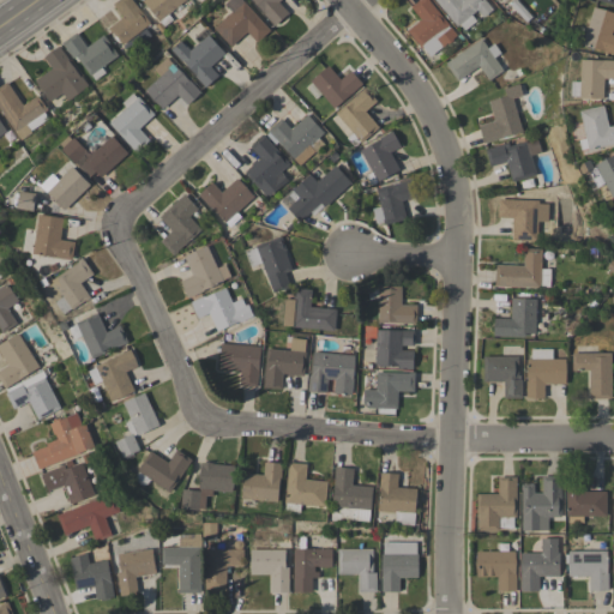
[(121,44),(113,31),(112,32),(108,28),(122,17),(113,4),(118,0),(131,0),(150,23),(121,44)]
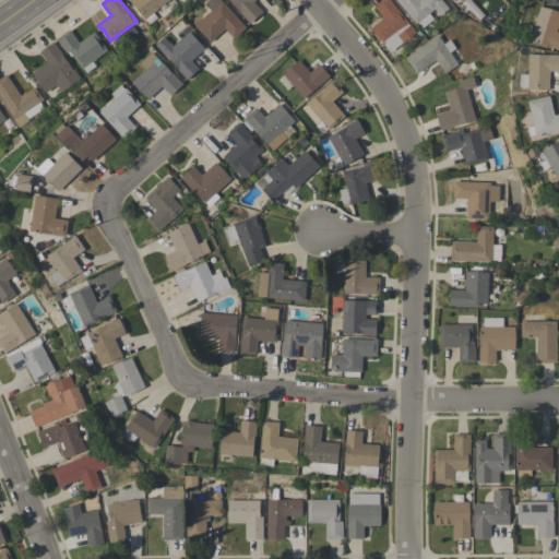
[(168,0),(165,3),(166,6),(162,9),(159,7),(152,13),(156,18),(149,24),(130,0),(168,0)]
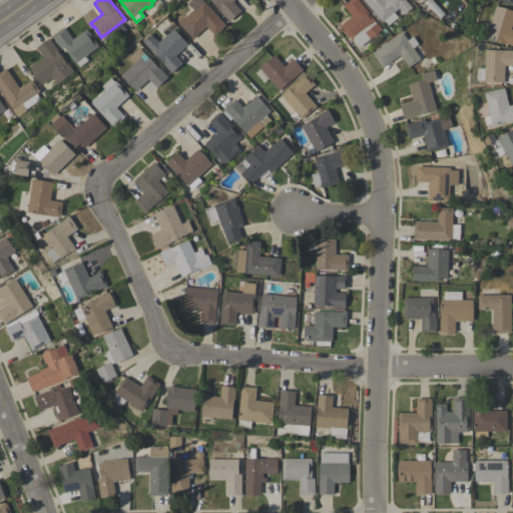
[(178,23),(193,9),(187,3),(190,0),(201,0),(202,1),(203,0),(225,25),(214,35),(206,26),(192,39),(178,23)]
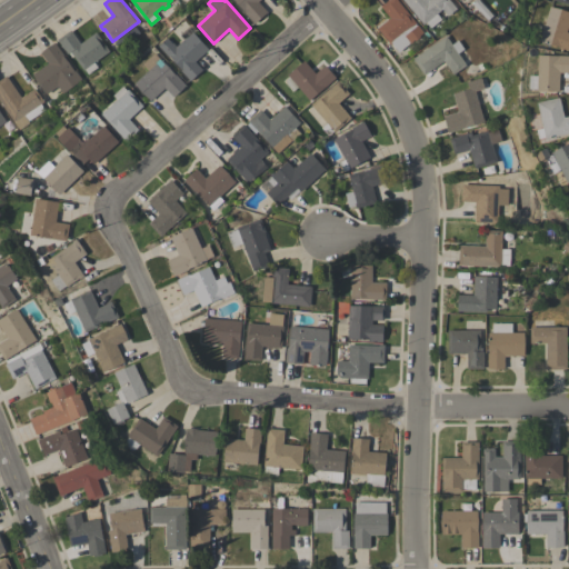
[(259,0),(258,1),(268,12),(255,23),(243,12),(245,12),(232,0),(259,0)]
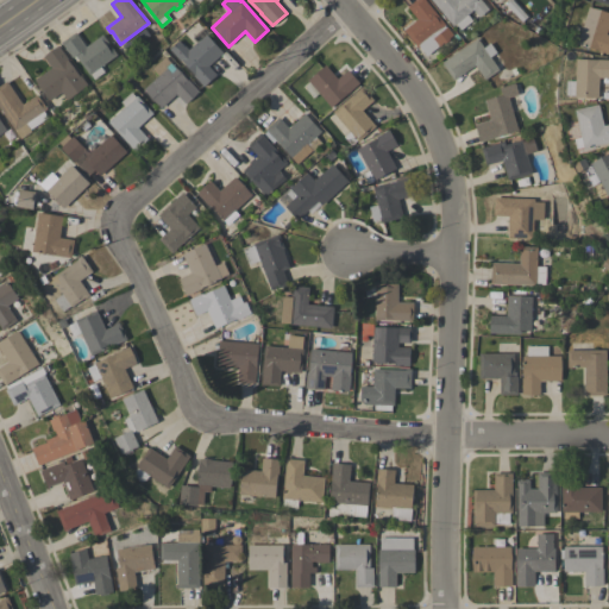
[(415,0),(425,0),(452,35),(449,38),(450,39),(444,44),(443,43),(439,46),(438,45),(426,56),(419,48),(418,49),(403,31),(418,19),(407,7),(415,0)]
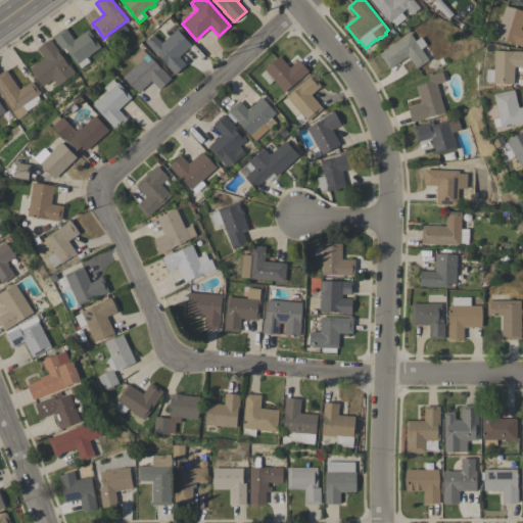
[(369,0),(413,0),(420,8),(412,14),(407,8),(401,12),(406,17),(395,26),(391,20),(388,22),(369,0)]
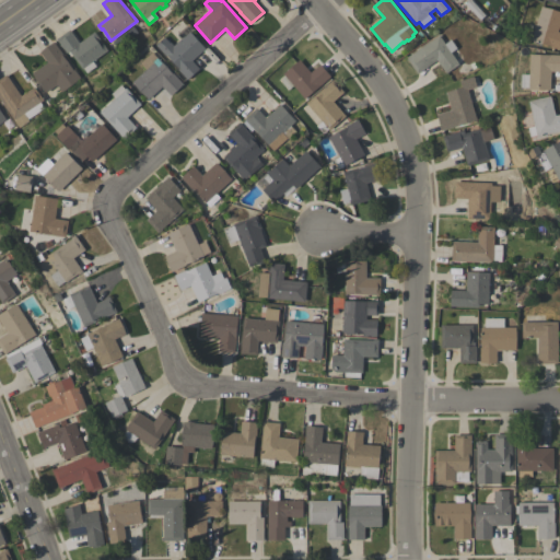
[(469,0),(470,0),(485,15),(479,20),(465,4),(469,0)]
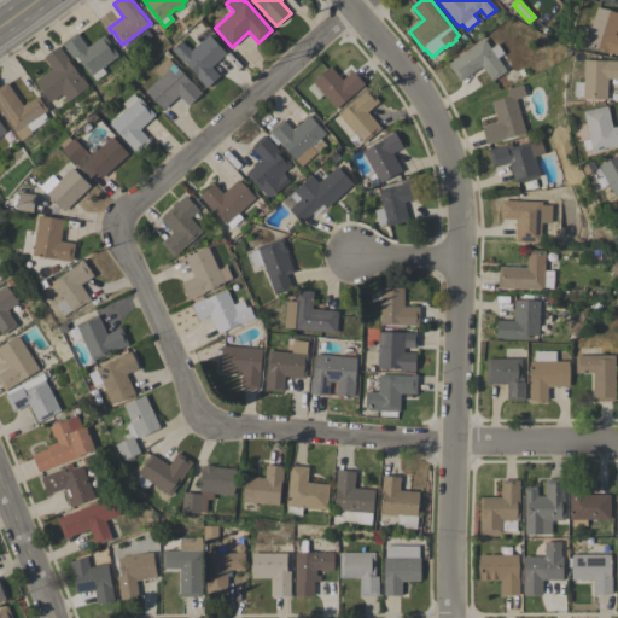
[(598,7),(617,13),(617,27),(616,35),(617,35),(617,54),(606,51),(607,51),(586,44),(598,7)]
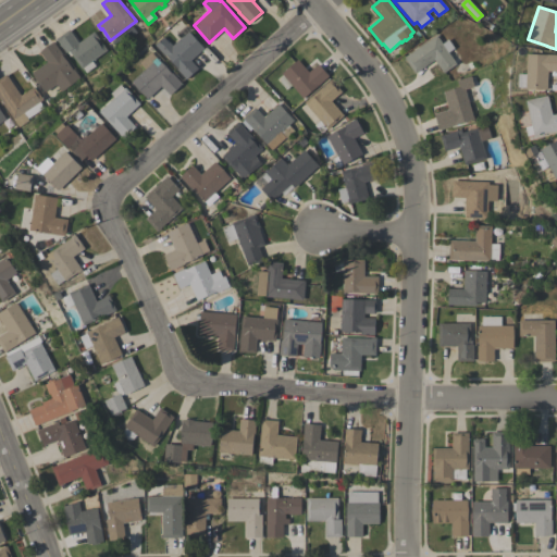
[(181,39),(176,34),(186,26),(190,31),(189,32),(203,48),(190,60),(198,69),(186,79),(176,69),(177,69),(165,54),(164,56),(155,45),(164,37),(169,42),(170,41),(173,46),(181,39)]
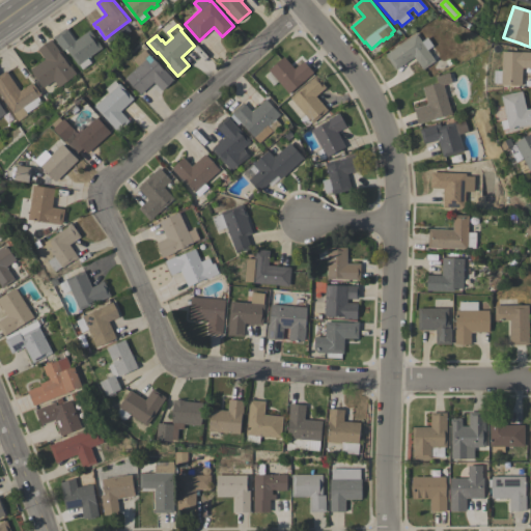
[(53,36),(65,28),(75,40),(89,30),(102,48),(87,58),(90,62),(82,70),(78,64),(77,65),(67,52),(66,53),(63,49),(62,50),(53,36)]
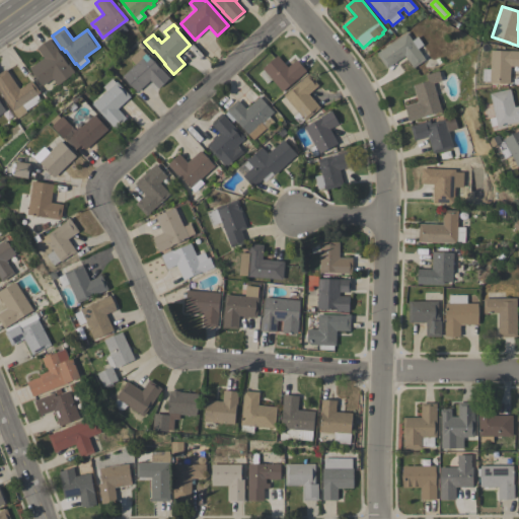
[(406,32),(412,41),(418,36),(423,45),(418,49),(425,60),(413,68),(404,56),(386,68),(376,54),(406,32)]
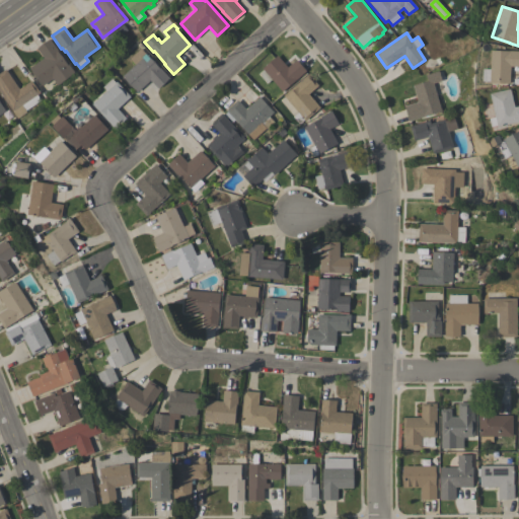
[(29,68),(44,58),(36,48),(50,39),(58,51),(58,52),(68,66),(67,67),(72,73),(58,84),(53,77),(43,85),(29,68)]
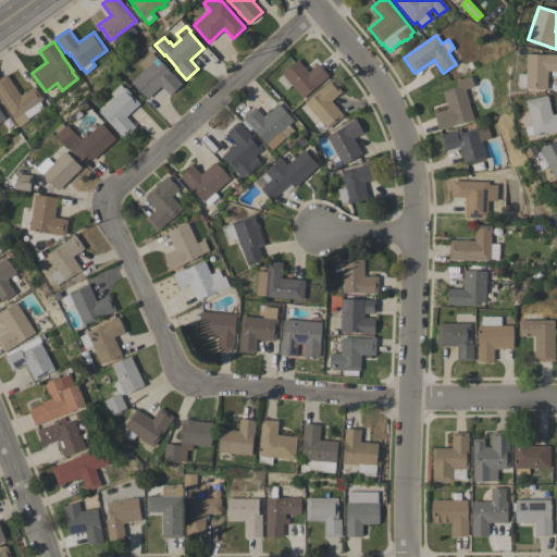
[(132,82),(145,69),(139,63),(151,51),(171,73),(172,72),(182,84),(170,95),(161,86),(147,98),(132,82)]
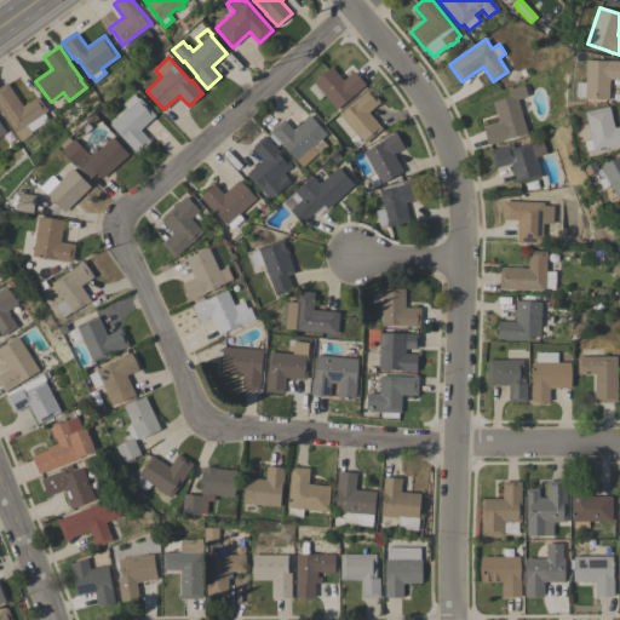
[(585,99),(585,97),(577,97),(577,81),(585,82),(586,59),(619,61),(619,79),(609,79),(609,99),(585,99)]
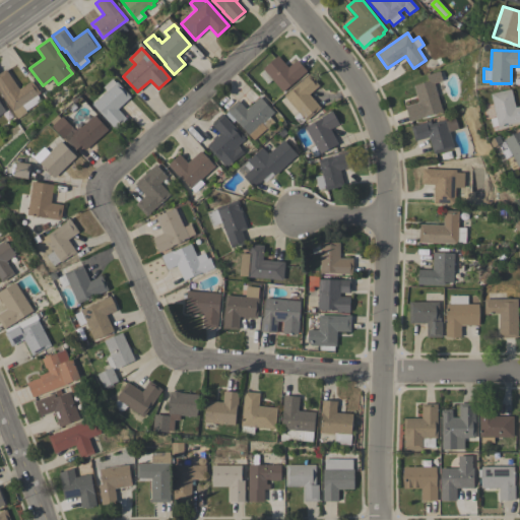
[(282,91),(271,79),(267,83),(259,74),(263,70),(262,68),(277,55),(287,67),(297,60),(307,71),(282,91)]
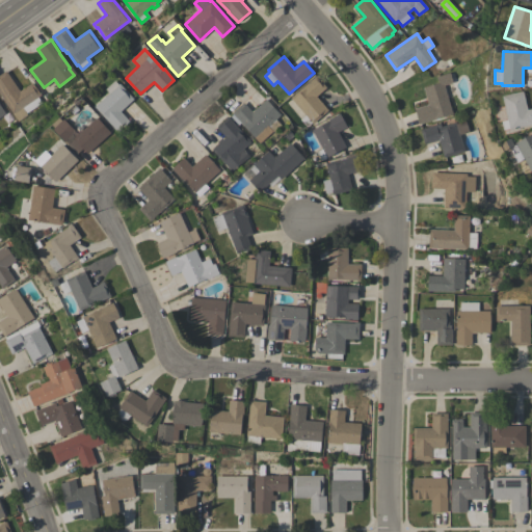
[(26,115),(17,122),(0,96),(0,75),(6,71),(20,90),(32,82),(41,96),(37,97),(42,103),(25,113),(26,115)]
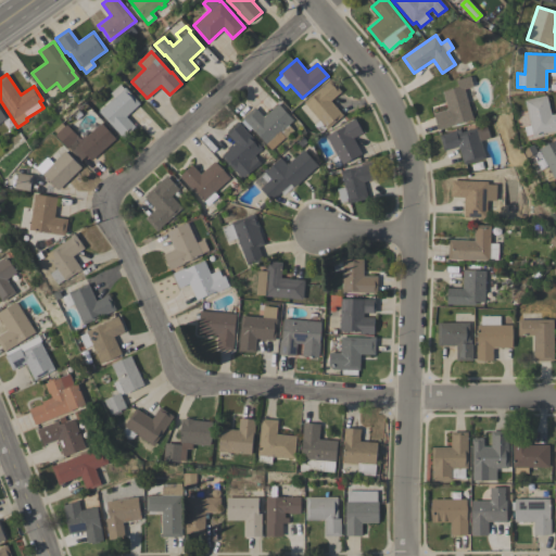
[(432,113),(446,109),(442,91),(457,86),(455,80),(470,76),(474,86),(464,89),(472,118),(455,124),(455,125),(438,130),(432,113)]
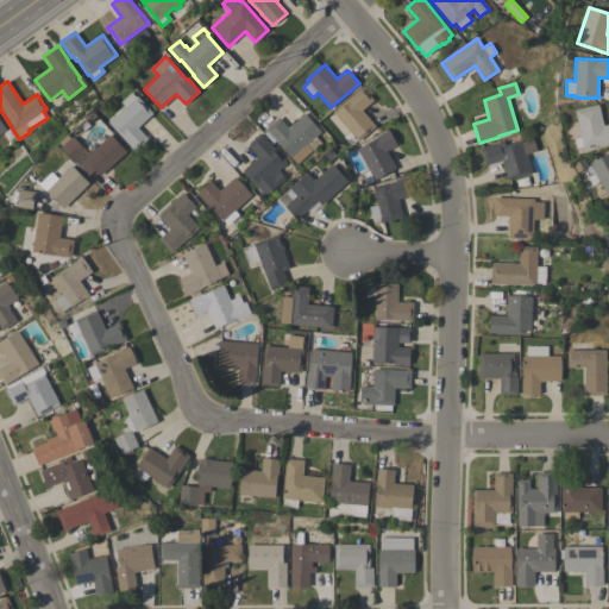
[(362,87),(374,100),(362,111),(376,126),(358,142),(357,140),(351,145),(344,137),(350,132),(332,112),(362,87)]
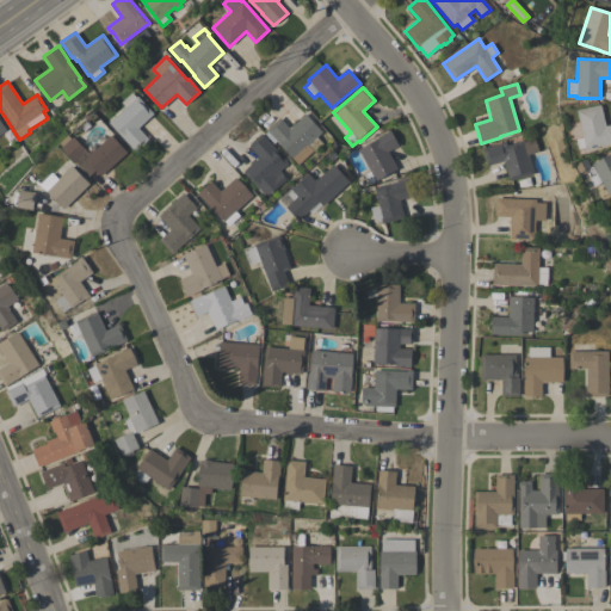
[(135,152),(109,123),(125,106),(122,103),(133,92),(136,97),(137,97),(154,113),(139,128),(148,140),(135,152)]
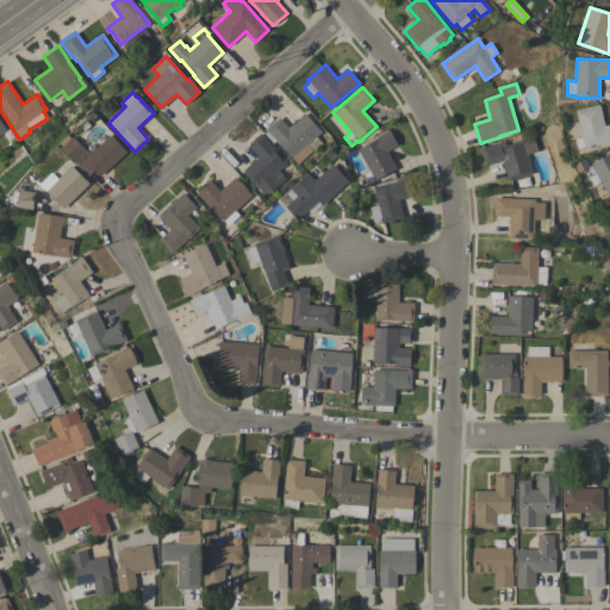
[(287,110),(292,104),(303,114),(297,119),(287,110)]
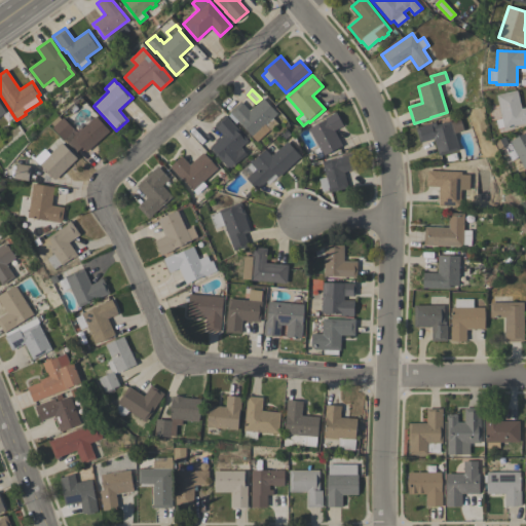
[(517,89),(521,109),(525,107),(525,122),(504,128),(503,126),(497,128),(495,119),(501,118),(496,95),(517,89)]
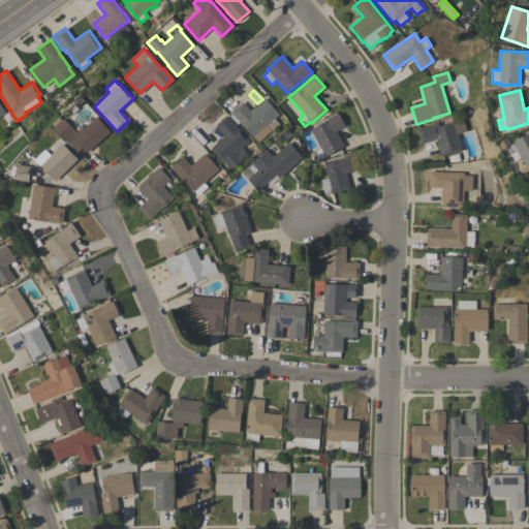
[(242,101),(250,111),(265,98),(279,114),(265,127),(268,131),(258,141),(254,136),(253,137),(230,113),(242,101)]
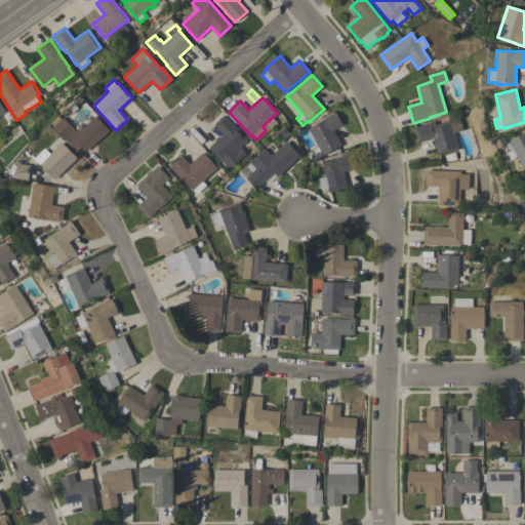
[(342,125),(333,130),(341,146),(317,159),(312,150),(318,147),(308,128),(324,119),(323,118),(335,112),(342,125)]
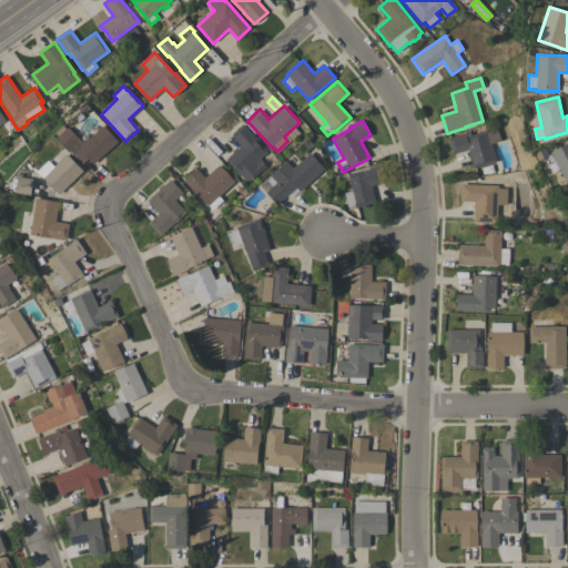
[(243,124),(267,151),(254,163),(256,165),(262,161),(266,166),(247,183),(225,159),(233,153),(232,151),(236,148),(237,149),(241,146),(231,135),(243,124)]
